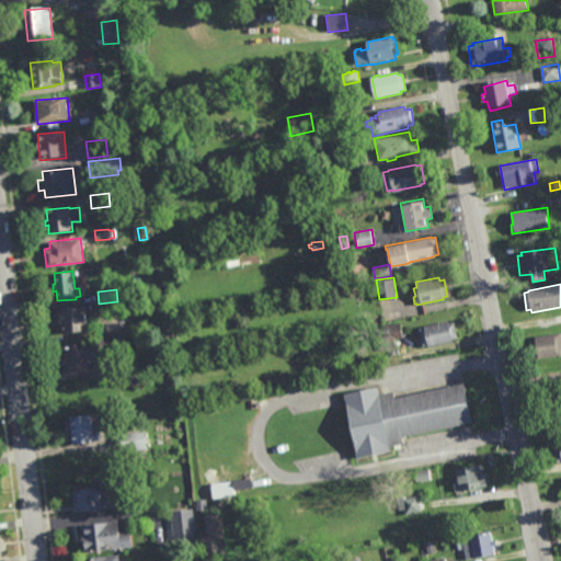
[(87,320),(91,320),(92,329),(88,330),(88,331),(61,334),(58,308),(84,305),(87,320)]
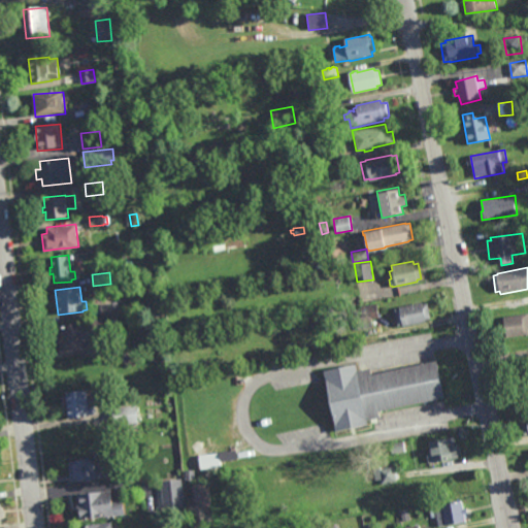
[(100,317),(99,303),(117,302),(119,315),(100,317)]
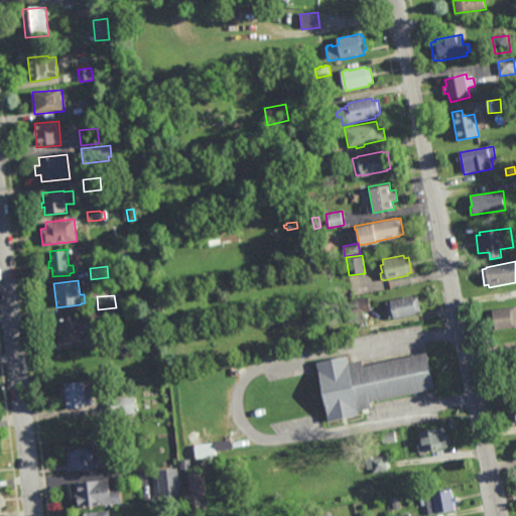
[(387,315),(385,315),(384,312),(386,312),(384,302),(389,301),(389,299),(412,295),(412,297),(417,296),(420,311),(415,312),(416,314),(392,319),(392,318),(387,318),(387,315)]
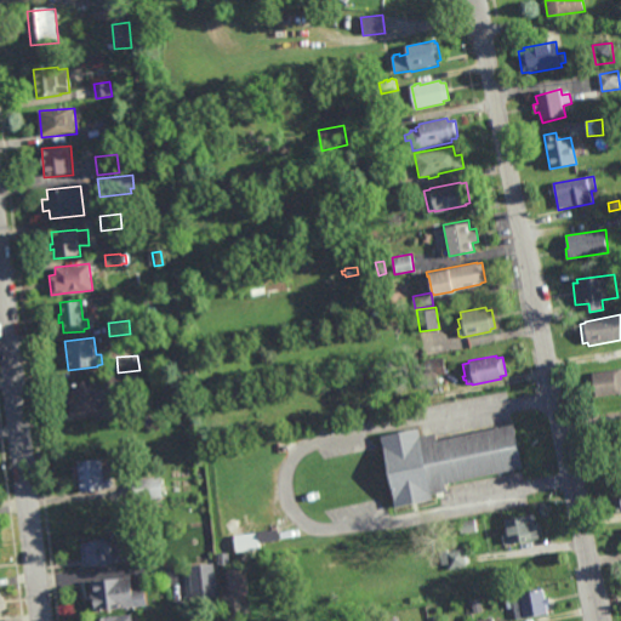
[(426,377),(423,359),(443,357),(445,374),(426,377)]
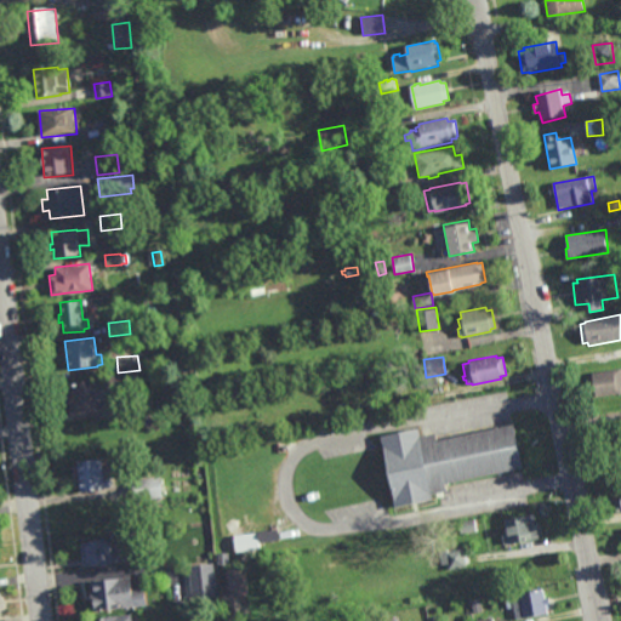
[(620,393),(596,398),(592,374),(620,369),(620,393)]
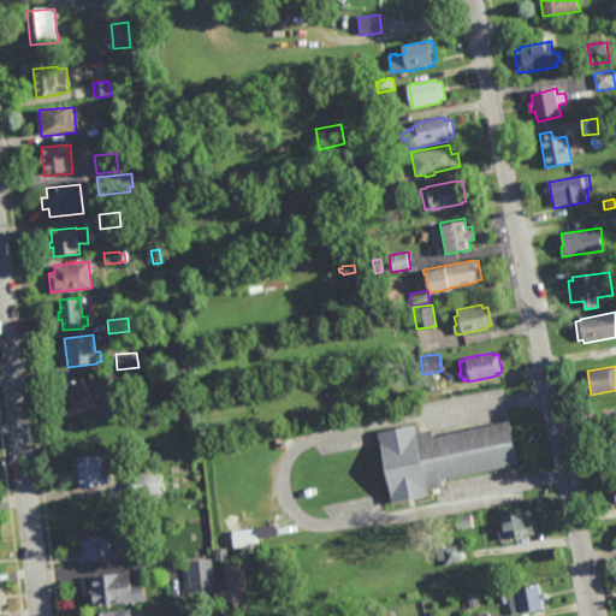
[(128,371),(134,371),(134,377),(141,375),(142,391),(112,395),(112,400),(107,400),(107,407),(70,410),(70,402),(64,403),(63,389),(67,388),(66,378),(90,375),(92,378),(106,377),(106,372),(118,372),(117,371),(128,369),(128,371)]
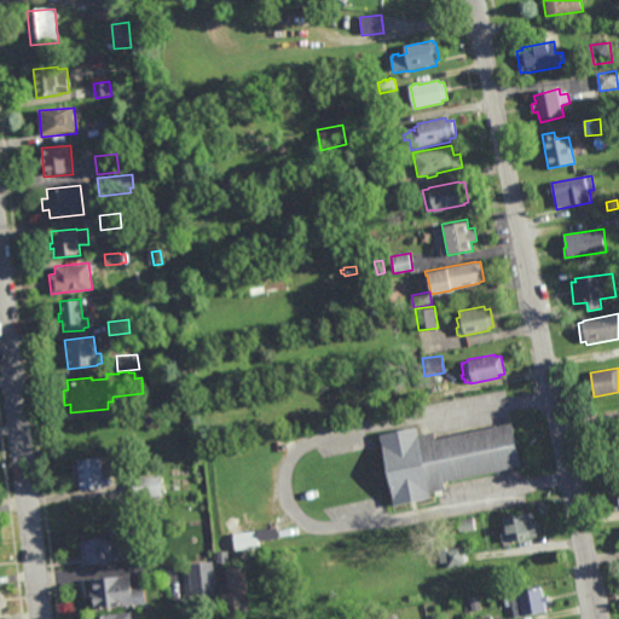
[(150,429),(138,418),(146,409),(158,421),(150,429)]
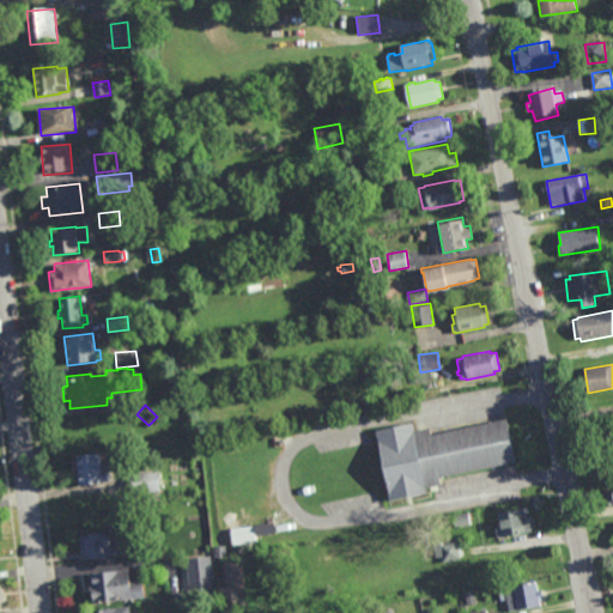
[(515,461),(439,477),(441,485),(425,487),(425,492),(390,501),(387,483),(388,481),(377,430),(412,423),(413,430),(429,426),(430,434),(507,418),(515,461)]
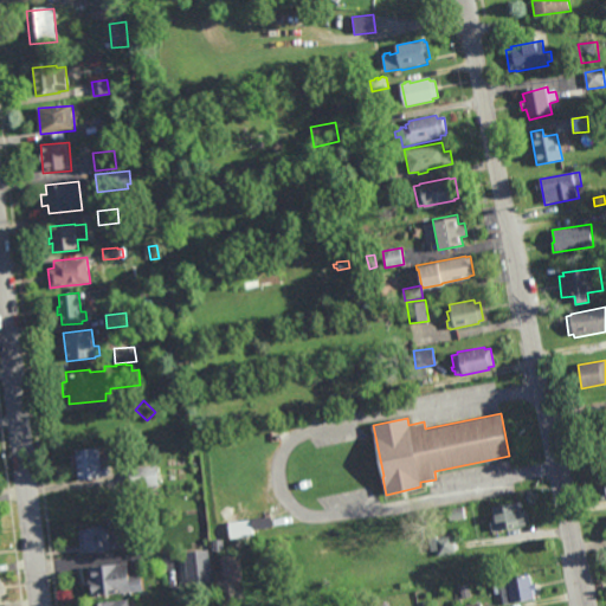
[(109,475),(101,475),(102,477),(78,479),(78,476),(72,477),(70,455),(76,453),(75,450),(100,447),(100,449),(105,449),(109,475)]
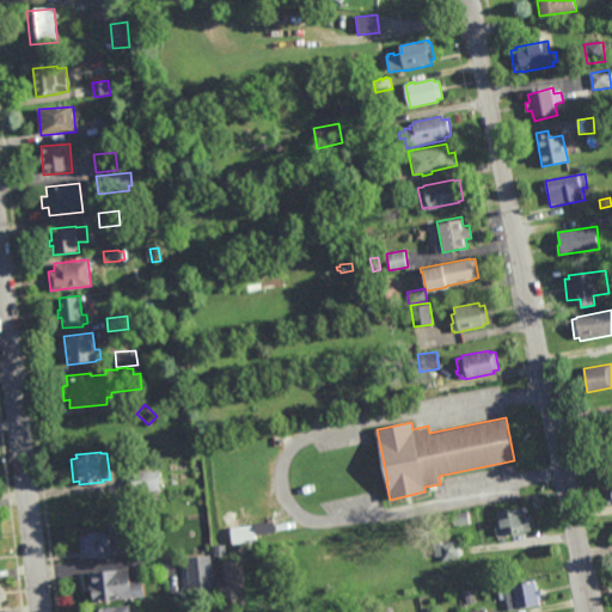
[(130,493),(129,472),(158,469),(160,490),(130,493)]
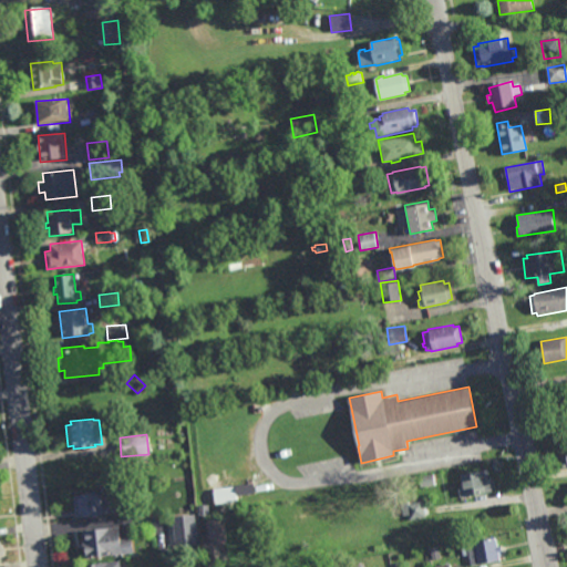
[(492,492),(471,495),(471,498),(467,500),(467,495),(463,496),(459,496),(457,487),(462,487),(459,474),(487,468),(492,492)]
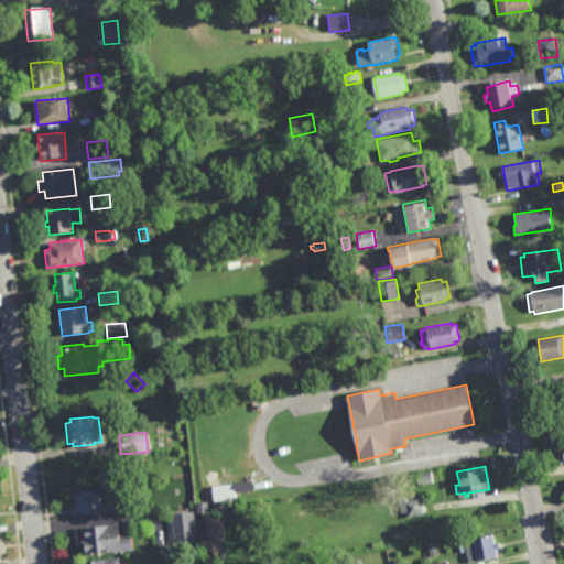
[(410,487),(409,475),(415,474),(431,472),(432,483),(418,485),(418,486),(410,487)]
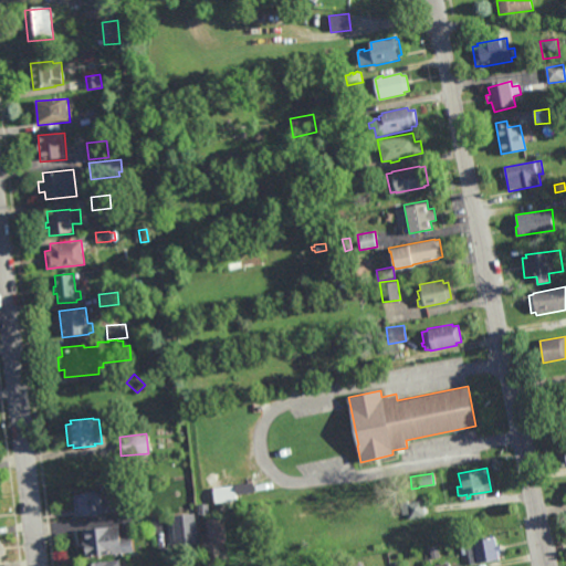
[(254,492),(254,482),(236,484),(237,494),(254,492)]
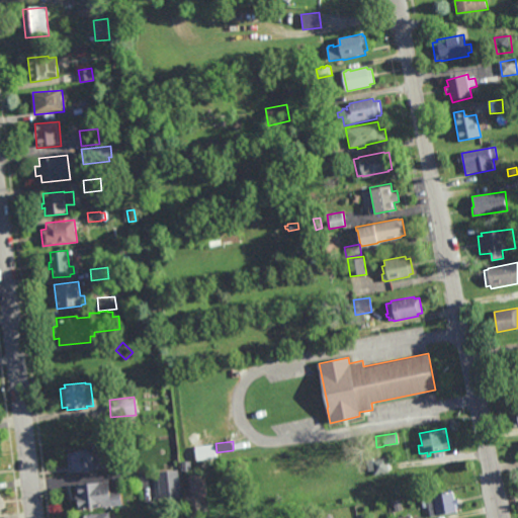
[(98,448),(105,448),(106,459),(102,459),(103,469),(69,472),(67,451),(81,450),(81,449),(85,448),(85,450),(93,449),(93,445),(97,444),(98,448)]
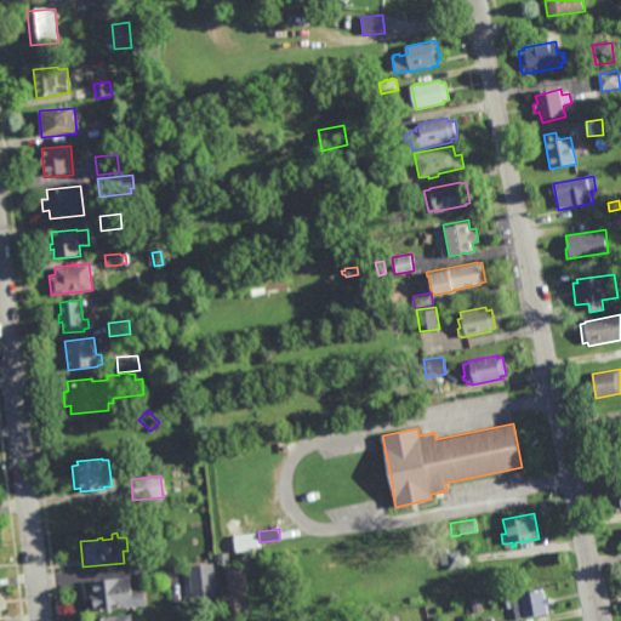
[(465,556),(468,556),(469,563),(466,563),(466,568),(448,570),(446,564),(440,565),(438,551),(448,550),(448,551),(462,548),(465,556)]
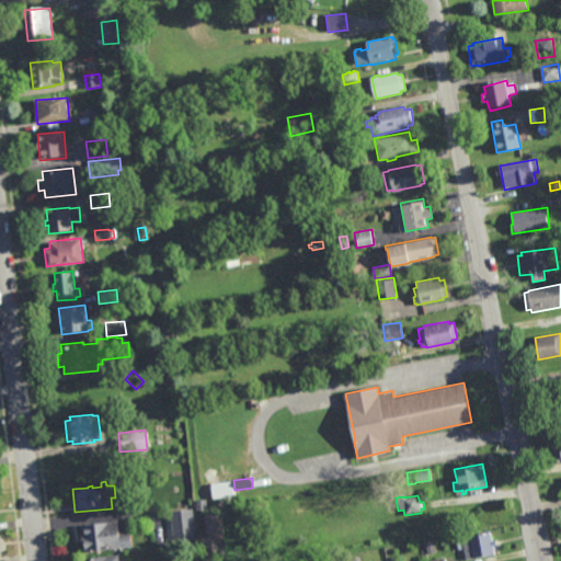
[(206,510),(196,510),(196,500),(206,500),(206,510)]
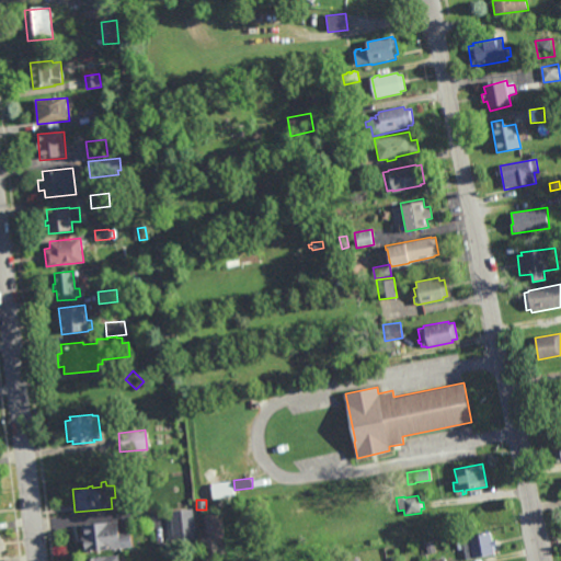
[(196,540),(174,542),(173,540),(168,541),(164,513),(171,512),(171,510),(193,507),(196,540)]
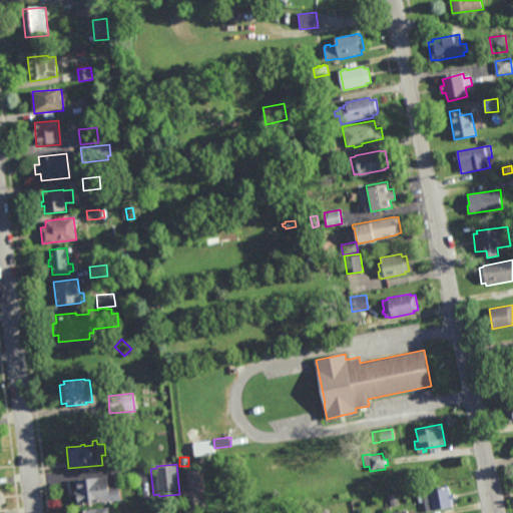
[(186,491),(184,471),(202,469),(204,490),(186,491)]
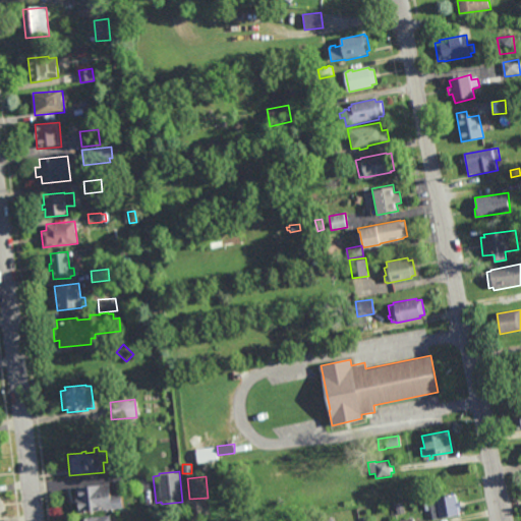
[(113,509),(79,513),(78,505),(76,505),(75,497),(77,497),(76,487),(78,487),(78,486),(82,485),(82,486),(110,483),(113,509)]
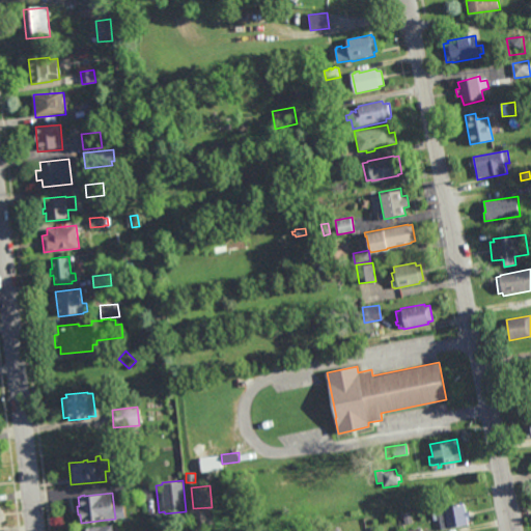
[(466,511),(469,511),(470,516),(467,516),(469,525),(441,530),(438,518),(432,519),(431,511),(444,508),(443,507),(464,503),(466,511)]
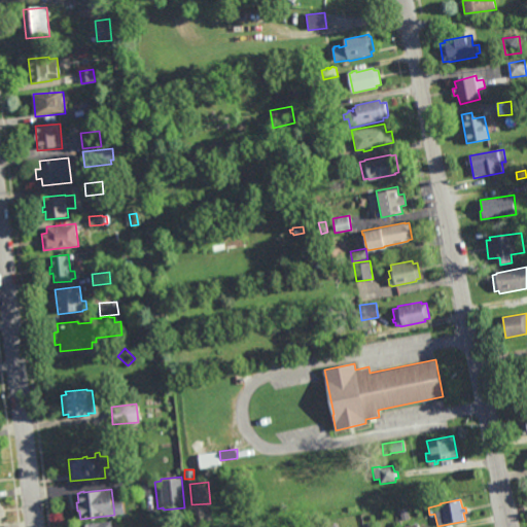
[(401,521),(398,508),(407,507),(409,519),(401,521)]
